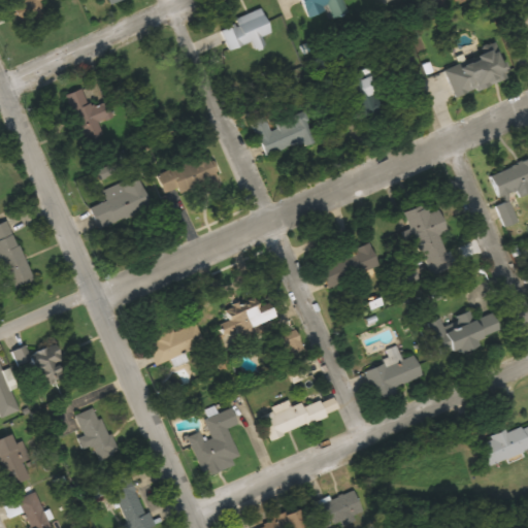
[(300,0),(307,19),(328,10),(331,20),(347,13),(341,0),(300,0)]
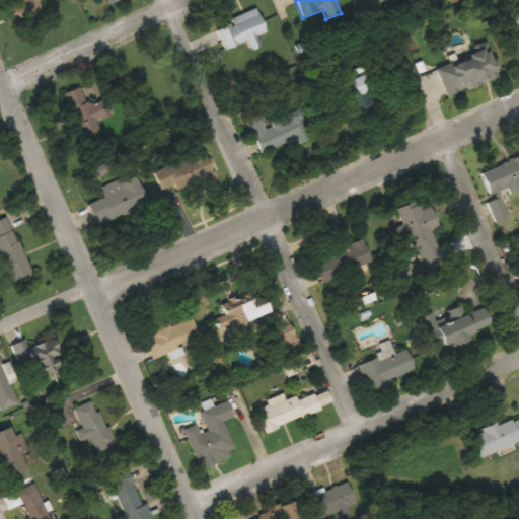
[(214,26),(223,51),(266,34),(257,10),(214,26)]
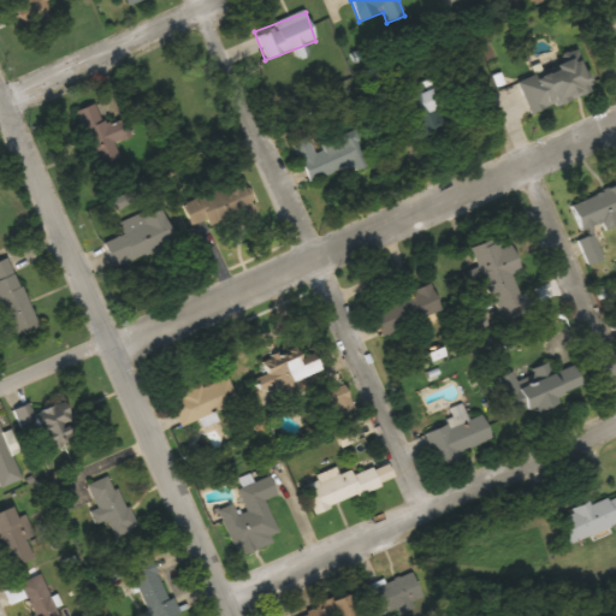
[(528,112),(592,94),(582,60),(519,78),(528,112)]
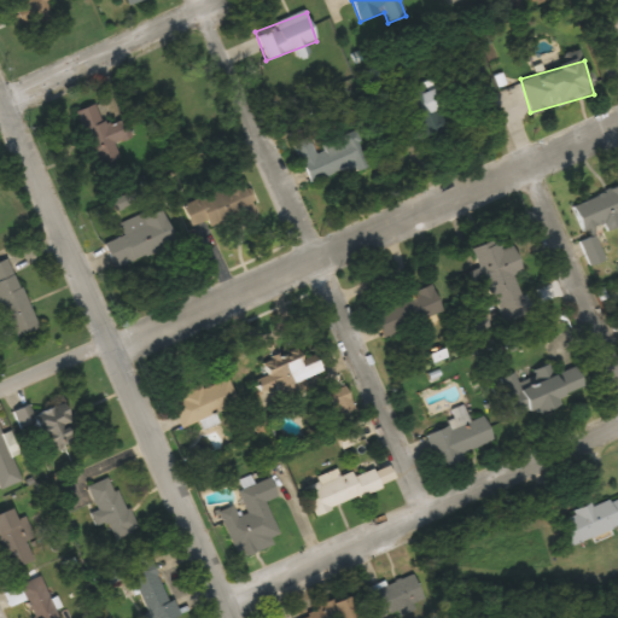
[(401,93),(419,135),(437,127),(431,112),(443,108),(432,80),(401,93)]
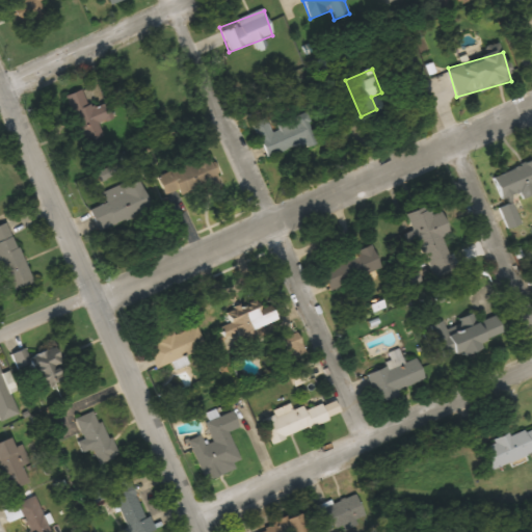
[(107,101),(88,108),(81,89),(65,96),(79,132),(113,118),(107,101)]
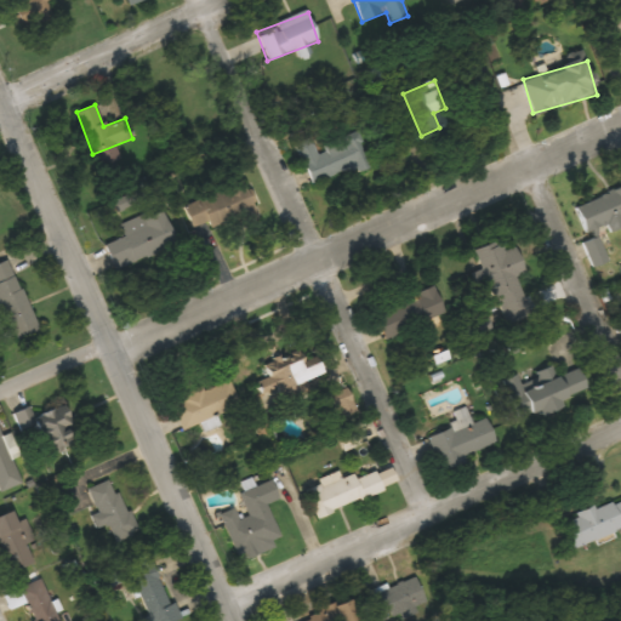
[(311,184),(365,166),(354,135),(314,148),(311,138),(296,143),(311,184)]
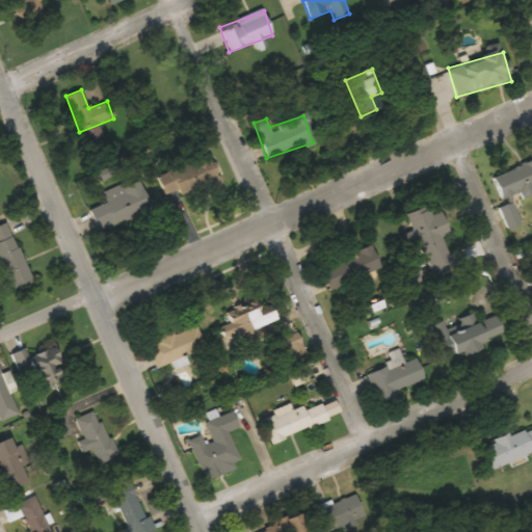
[(219,182),(212,156),(157,174),(164,195),(178,191),(179,194),(219,182)]
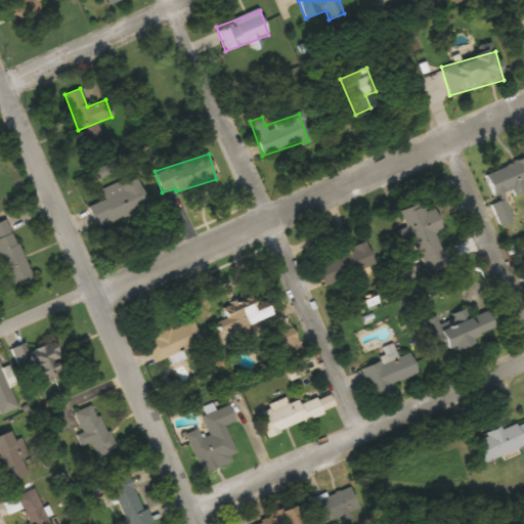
[(516,195),(523,191),(523,158),(486,175),(496,195),(513,188),(516,195)]
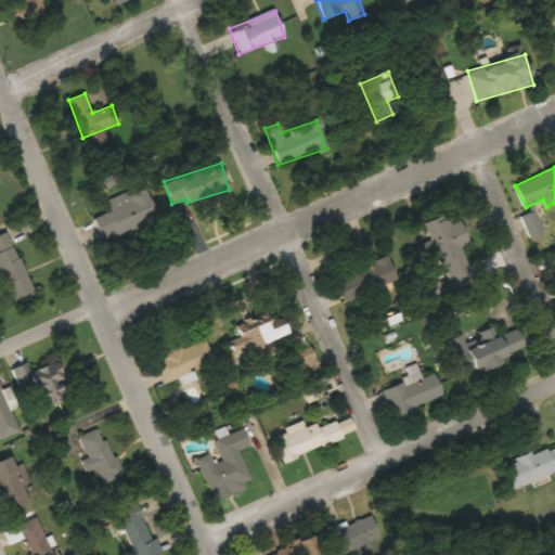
[(107,201),(111,211),(92,219),(100,239),(157,217),(145,185),(107,201)]
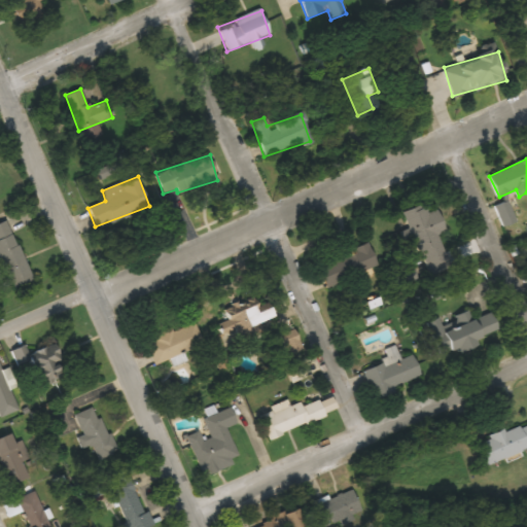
[(402,212),(409,230),(401,234),(405,242),(416,238),(425,264),(445,256),(436,234),(446,231),(438,209),(428,213),(425,204),(402,212)]
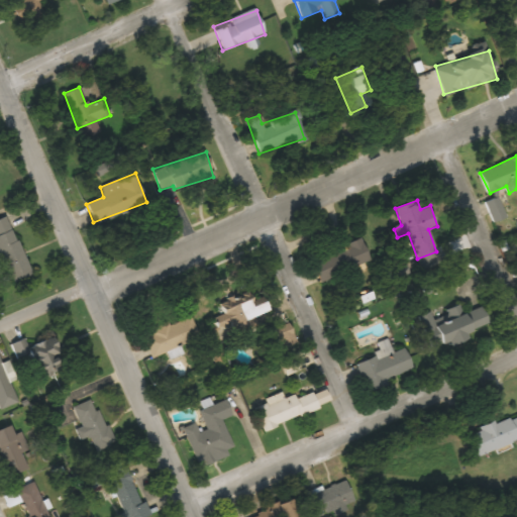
[(0,254),(12,283),(31,275),(6,216),(0,218),(0,254)]
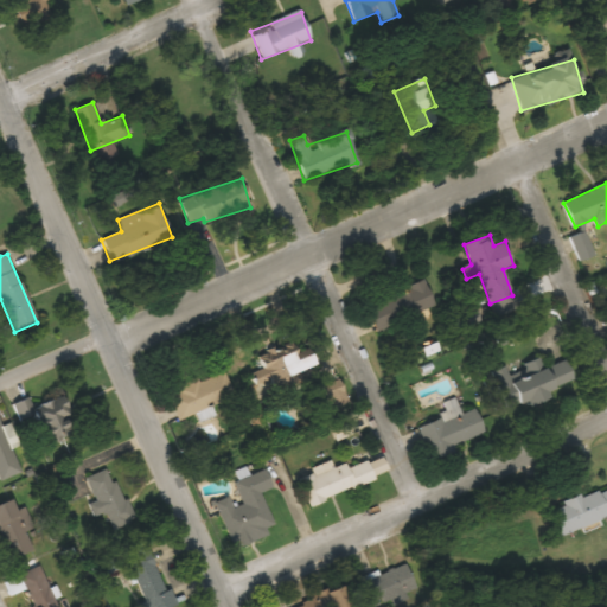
[(376,332),(435,305),(425,281),(365,308),(376,332)]
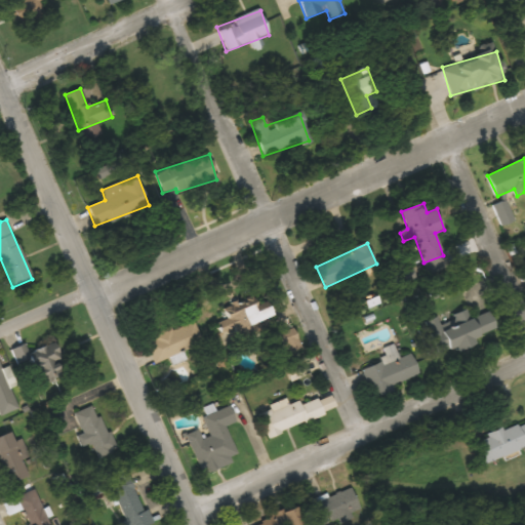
[(273,327),(261,300),(227,316),(237,341),(273,327)]
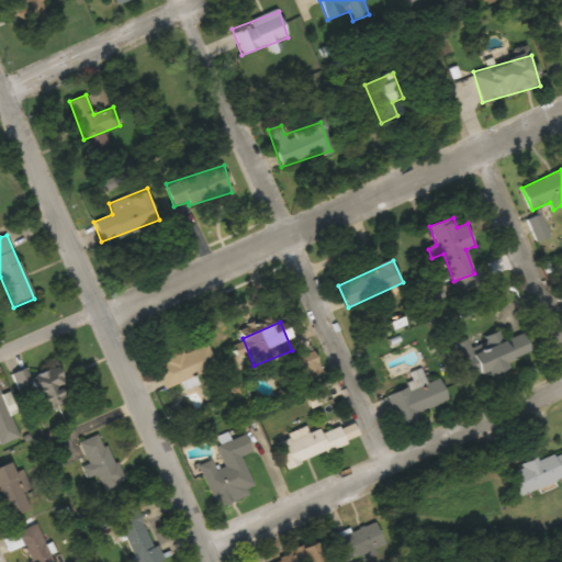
[(457,344),(470,380),(534,357),(525,333),(502,341),(498,333),(485,338),(489,346),(473,351),(469,339),(457,344)]
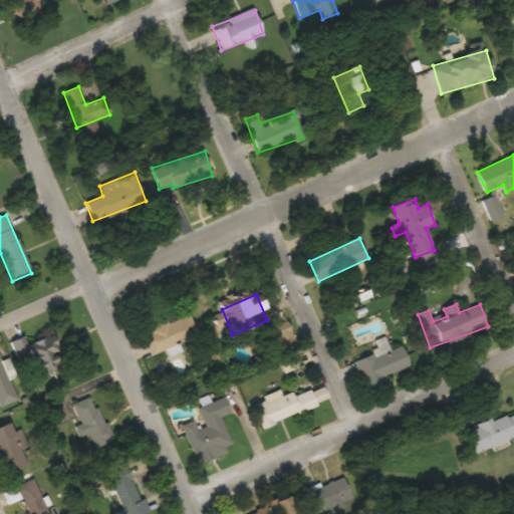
[(150,354),(199,335),(190,313),(141,333),(150,354)]
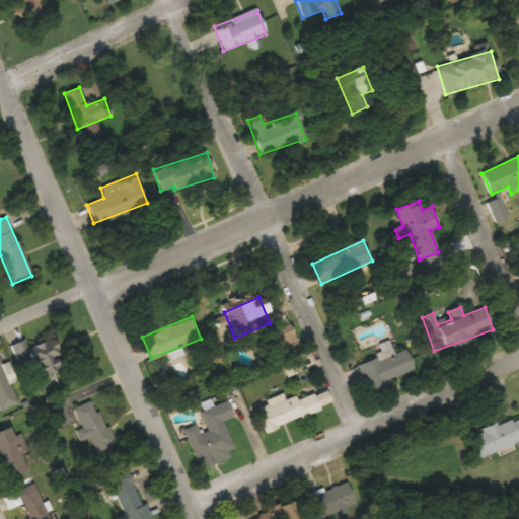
[(24,349),(35,381),(65,371),(54,339),(24,349)]
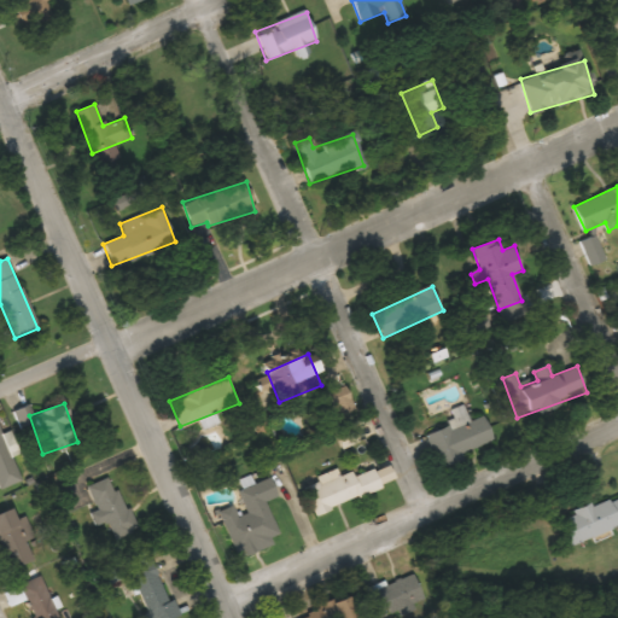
[(438,470),(465,460),(462,453),(494,442),(484,414),(426,433),(438,470)]
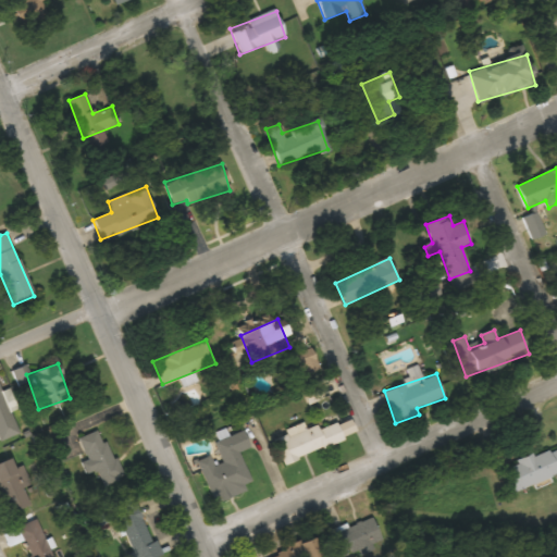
[(0,441),(17,435),(0,384),(0,441)]
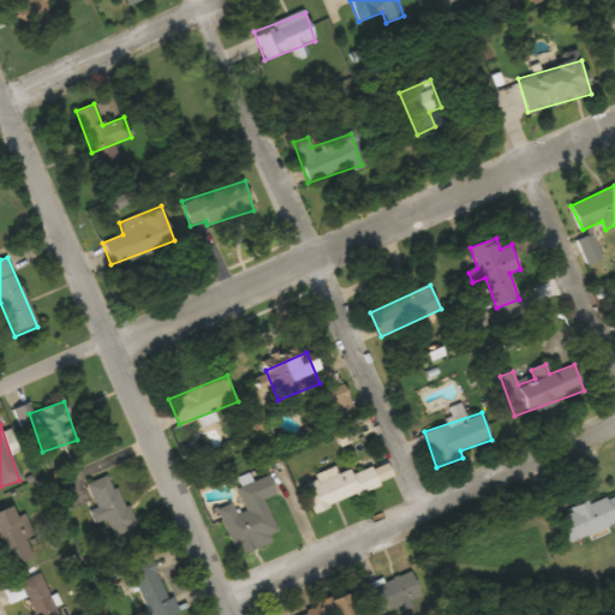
[(395,482),(388,461),(339,478),(336,471),(302,483),(311,511),(395,482)]
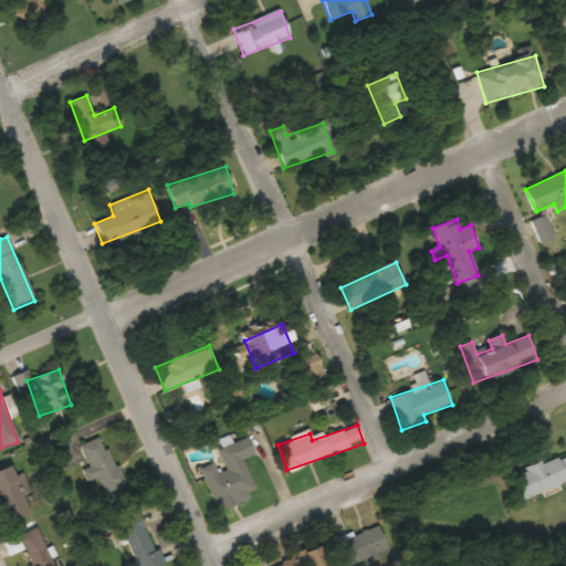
[(80,446),(90,468),(85,470),(92,483),(100,480),(106,494),(125,485),(102,436),(80,446)]
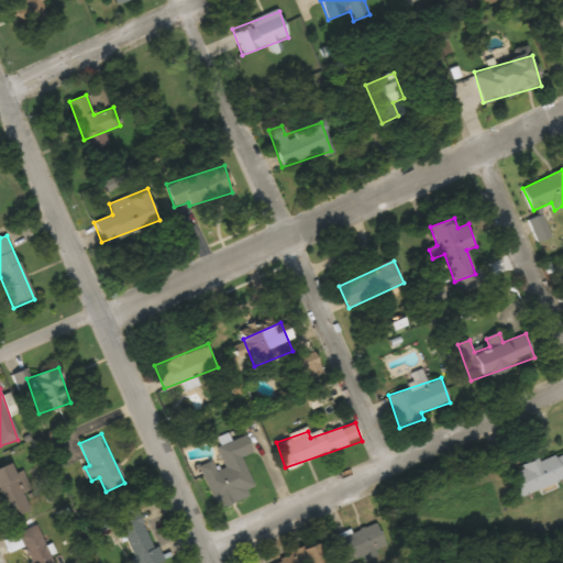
[(242,456),(253,452),(246,435),(229,441),(227,434),(218,438),(221,446),(218,448),(225,468),(214,472),(211,463),(203,466),(217,506),(255,493),(242,456)]
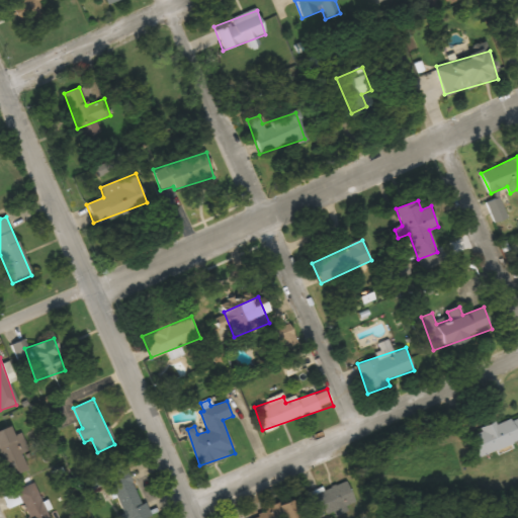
[(517,440),(517,416),(468,435),(478,456),(517,440)]
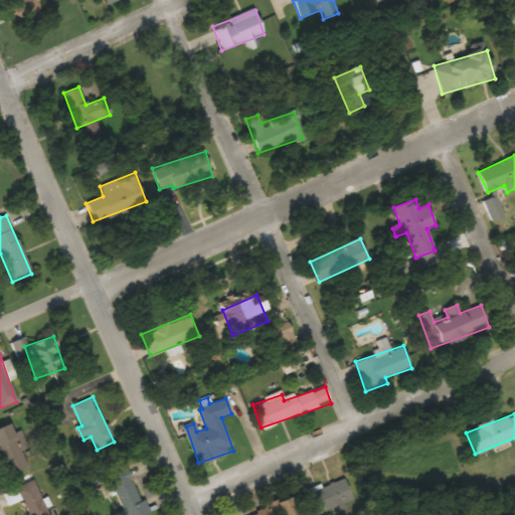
[(0,427),(0,451),(8,474),(27,467),(21,450),(28,448),(21,430),(14,433),(11,423),(0,427)]
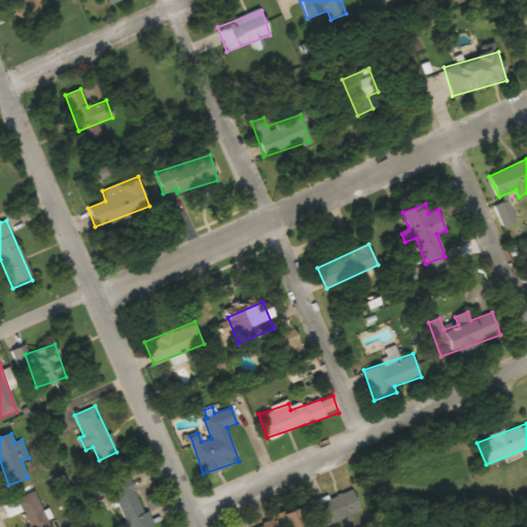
[(148,526),(135,478),(113,484),(125,526),(148,526)]
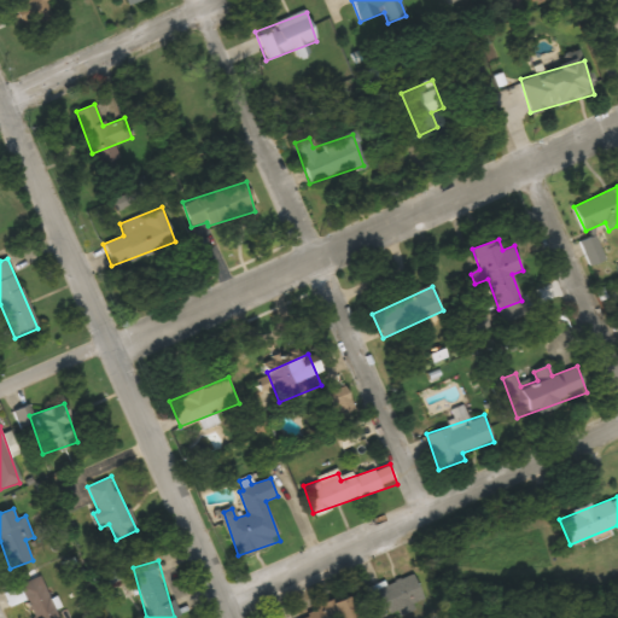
[(383,617),(424,601),(413,575),(366,595),(374,617),(383,617)]
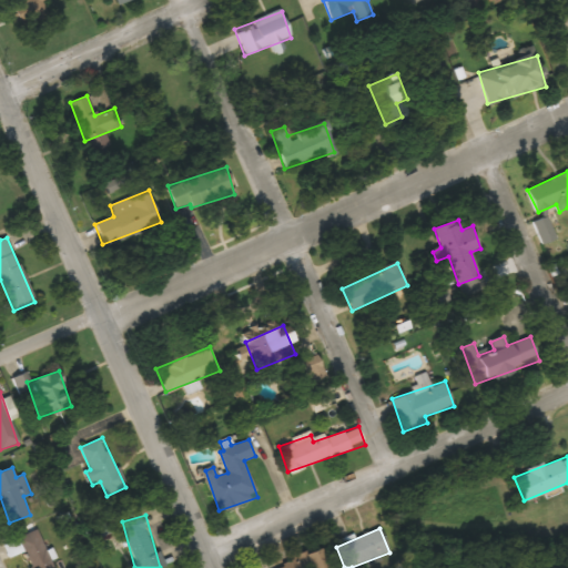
[(20,537),(32,567),(53,567),(39,529),(20,537)]
